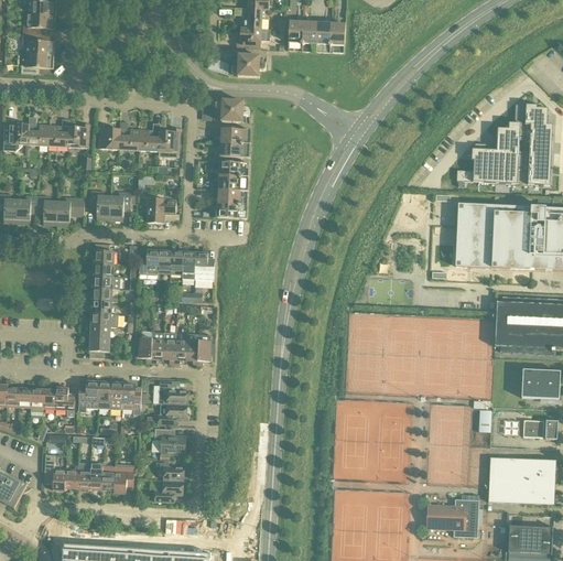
[(28,13),(55,14),(55,0),(42,0),(23,0),(23,1),(28,1),(28,13)]
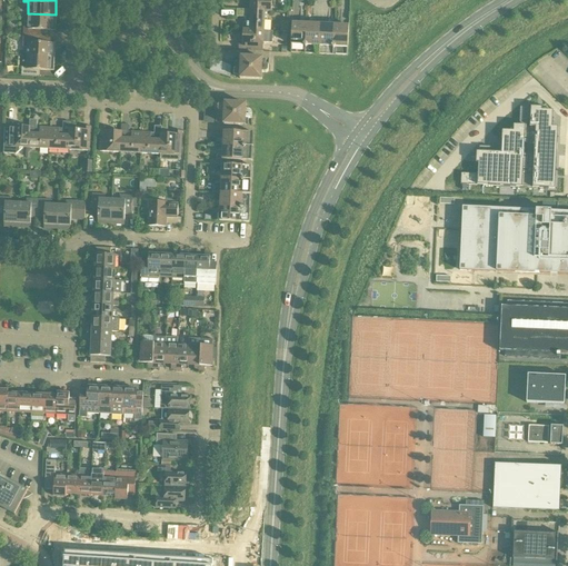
[(263,8),(270,9),(270,0),(250,0),(250,7),(250,8),(263,8)]
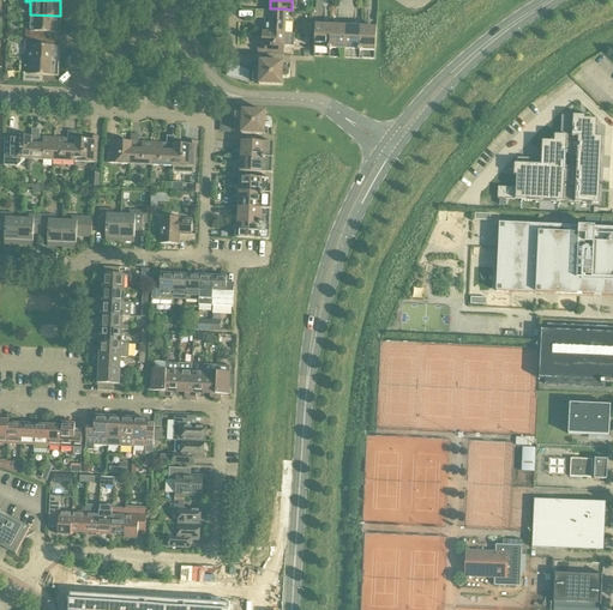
[(254,7),(254,14),(264,16),(264,18),(262,18),(262,29),(283,30),(284,18),(287,19),(288,10),(284,8),(270,8),(270,7),(254,7)]
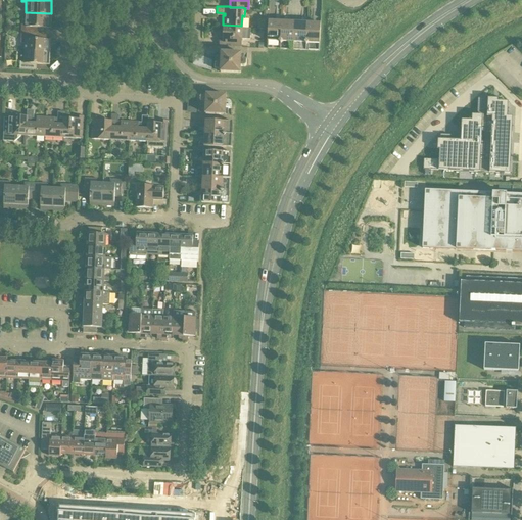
[(20,21),(20,30),(38,31),(38,25),(50,26),(51,13),(26,12),(25,22),(20,21)]
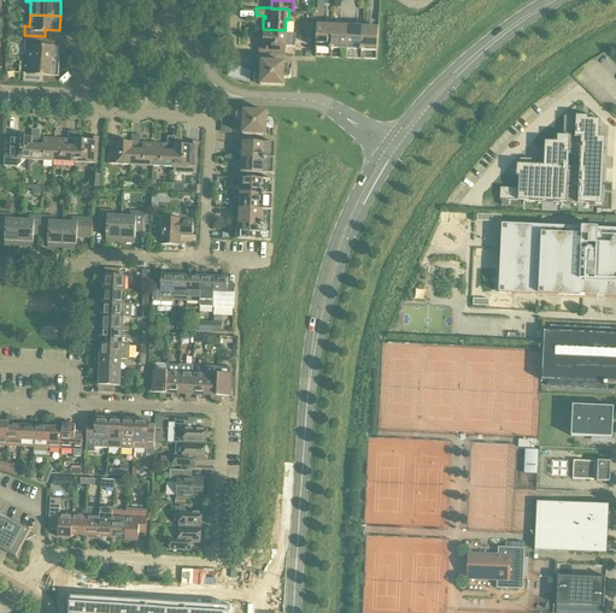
[(330,54),(332,23),(316,22),(315,54),(330,54)]
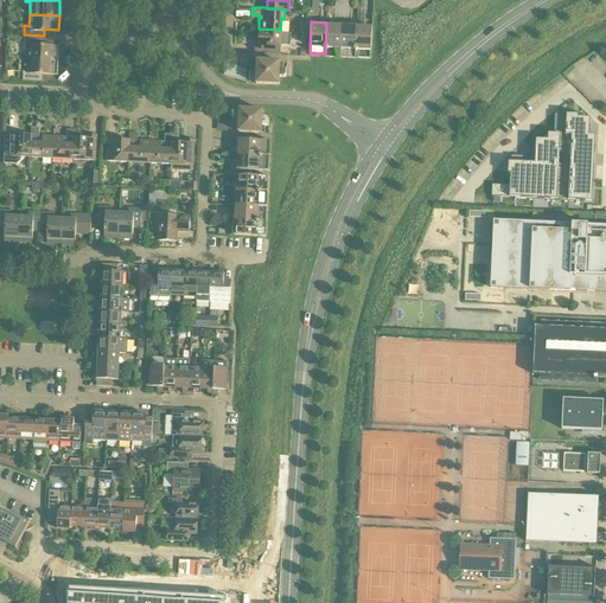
[(326,23),(325,53),(339,55),(342,23),(326,23)]
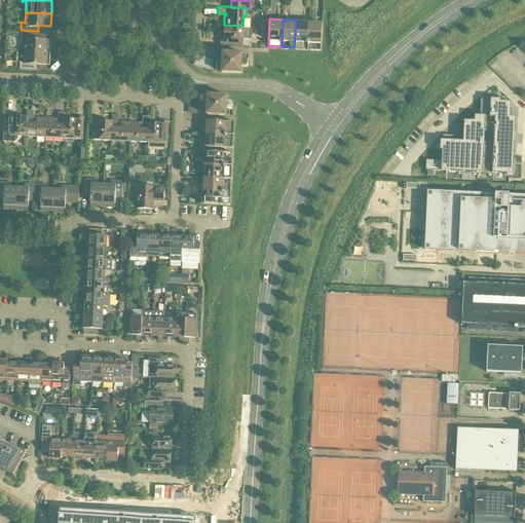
[(308,21),(296,20),(294,47),(307,48),(308,21)]
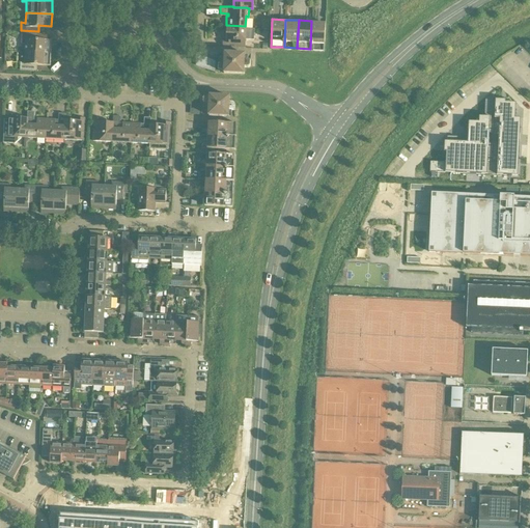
[(311,21),(310,49),(324,49),(325,22),(311,21)]
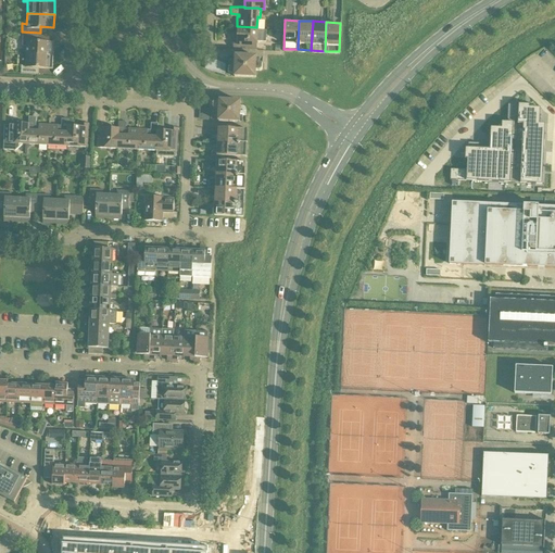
[(232,39),(232,46),(256,47),(256,39),(265,39),(265,28),(256,27),(237,26),(236,39),(232,39)]
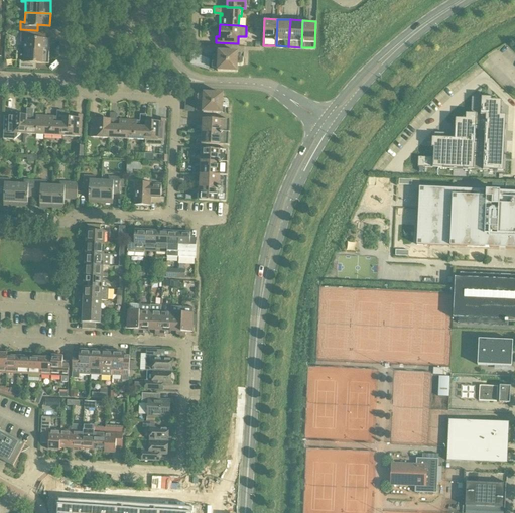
[(37,30),(20,29),(19,40),(24,40),(23,47),(48,49),(49,36),(36,36),(37,30)]
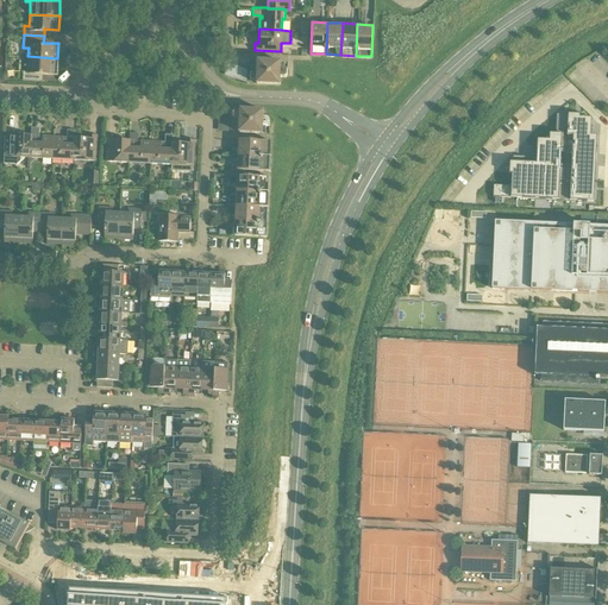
[(57,58),(27,56),(27,69),(22,68),(22,77),(42,79),(42,71),(56,73),(57,58)]
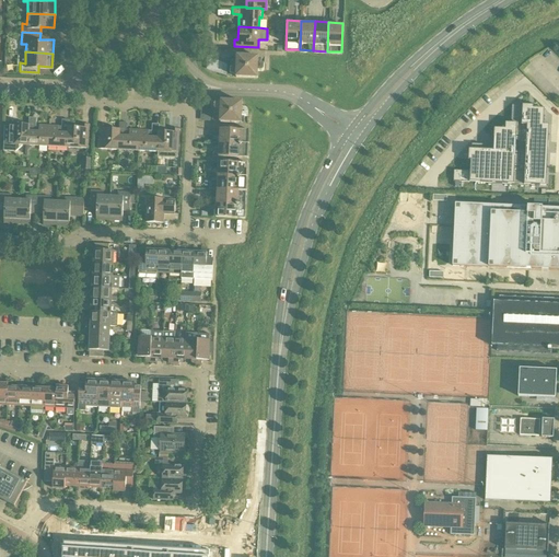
[(236,53),(235,66),(235,74),(256,76),(257,69),(259,69),(260,69),(261,69),(261,68),(263,68),(263,67),(263,66),(264,61),(257,61),(257,54),(236,53)]
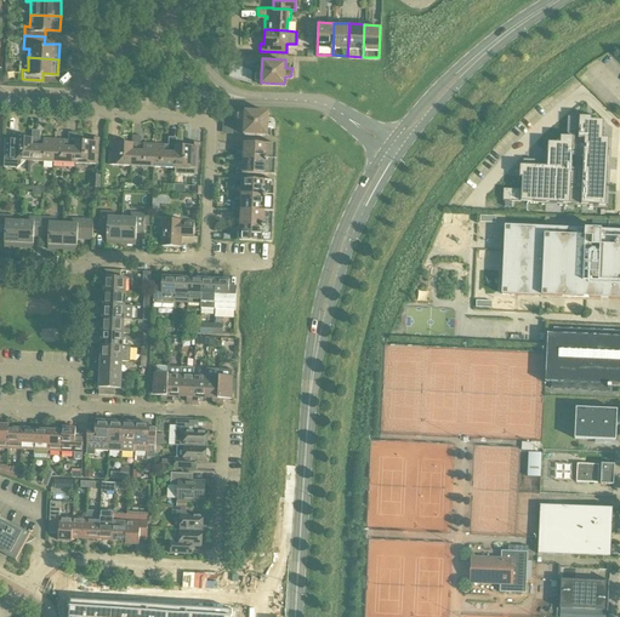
[(233,61),(229,73),(249,79),(252,67),(233,61)]
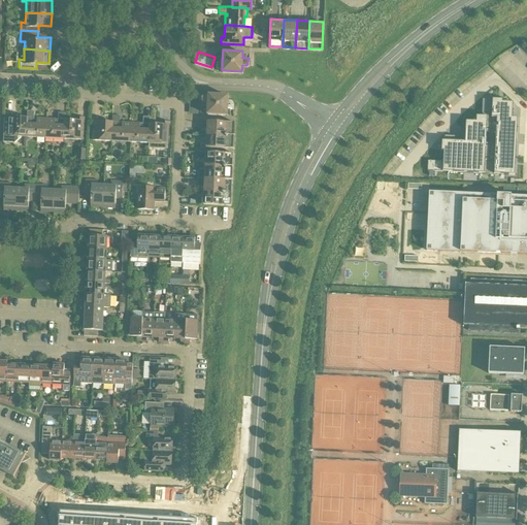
[(466,71),(474,84),(485,76),(476,64),(466,71)]
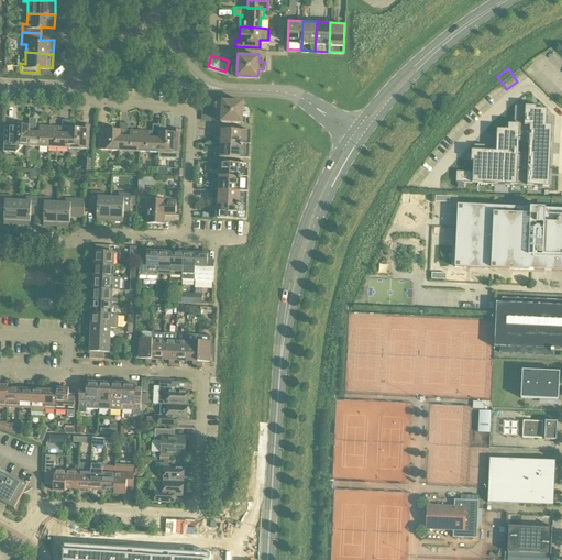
[(221,98),(221,101),(220,120),(242,121),(242,114),(249,114),(249,110),(249,109),(248,108),(248,107),(246,107),(242,107),(243,99),(221,98)]
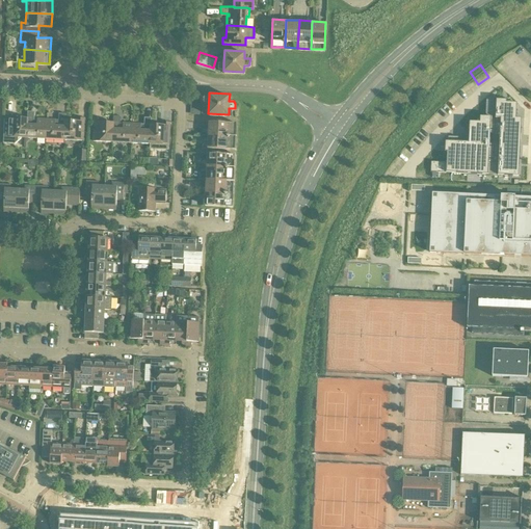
[(430,159),(429,169),(431,169),(435,169),(518,174),(521,116),(515,115),(516,101),(506,101),(506,98),(485,97),(484,114),(479,114),(479,120),(469,120),(468,140),(457,139),(457,134),(447,134),(447,139),(445,139),(444,150),(446,150),(446,160),(430,159)]
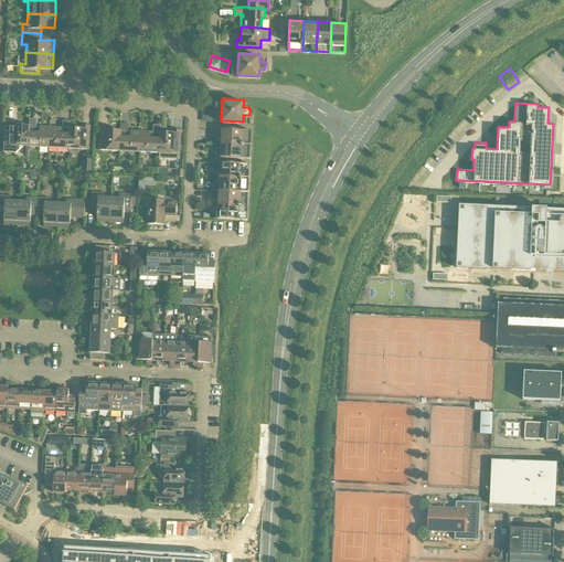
[(29,116),(28,124),(29,124),(28,144),(48,145),(49,124),(39,124),(39,126),(35,126),(35,116),(29,116)]
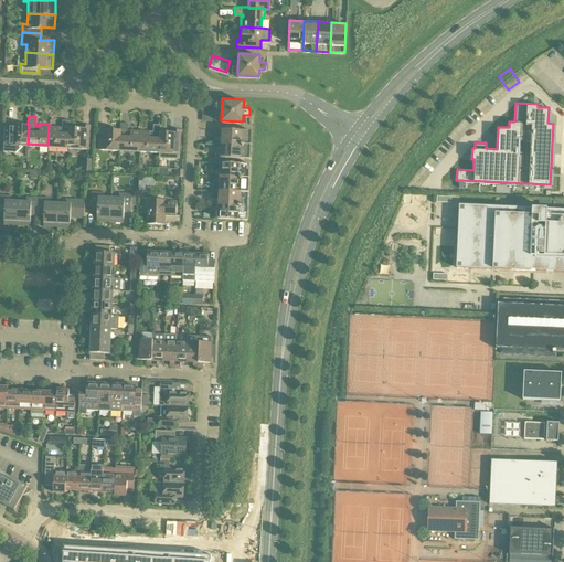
[(49,124),(48,145),(67,146),(68,125),(68,118),(62,118),(61,127),(57,127),(59,125),(49,124)]
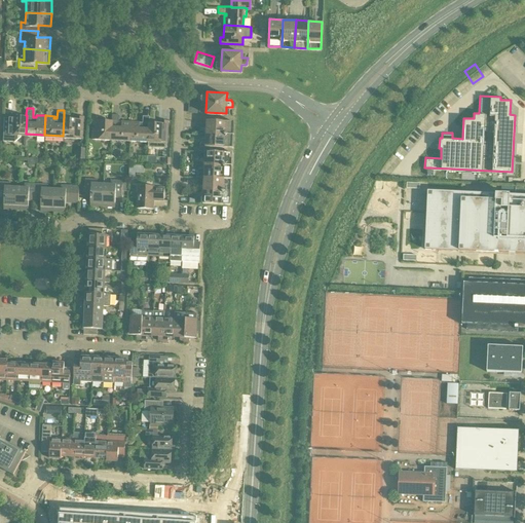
[(8,111),(7,116),(3,116),(2,139),(13,140),(16,137),(16,134),(26,134),(27,115),(26,115),(14,114),(14,111),(8,111)]
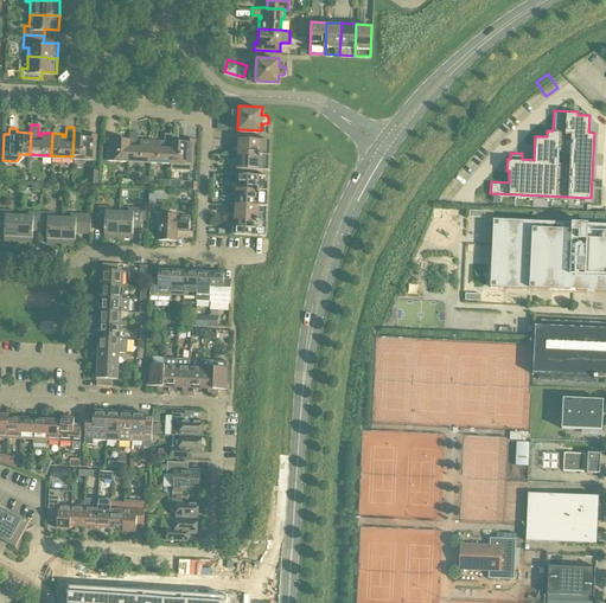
[(128,138),(127,159),(148,160),(150,139),(139,138),(139,140),(135,140),(136,130),(128,129),(128,138)]
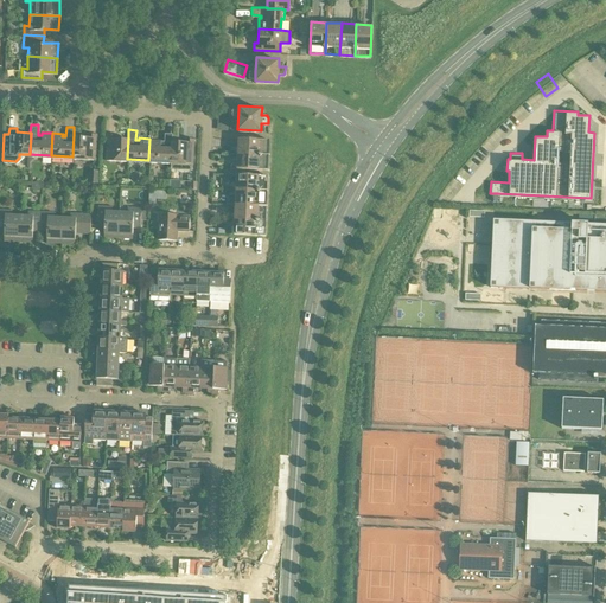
[(74,134),(72,156),(94,158),(95,132),(87,132),(87,135),(74,134)]
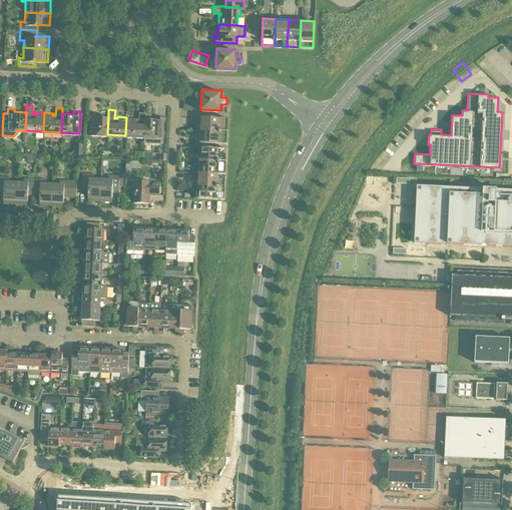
[(135,117),(126,117),(125,135),(143,136),(144,117),(144,111),(138,111),(138,119),(135,119),(135,117)]
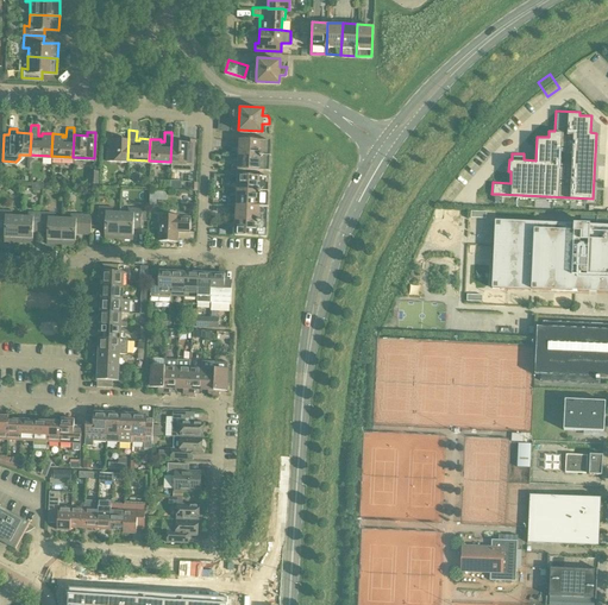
[(129,138),(116,137),(116,133),(107,133),(106,159),(127,159),(129,138)]
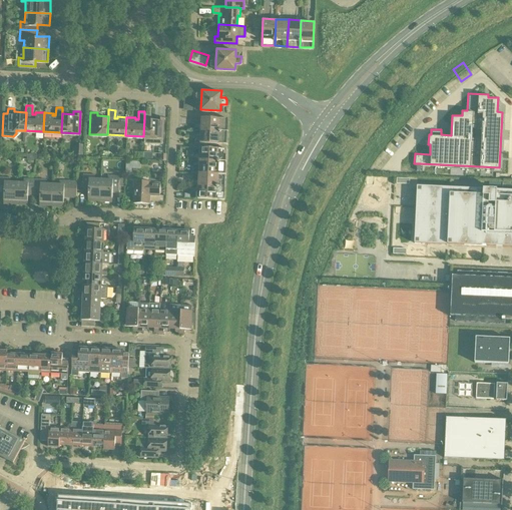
[(143,136),(143,141),(161,142),(163,115),(156,115),(156,118),(144,117),(143,136)]
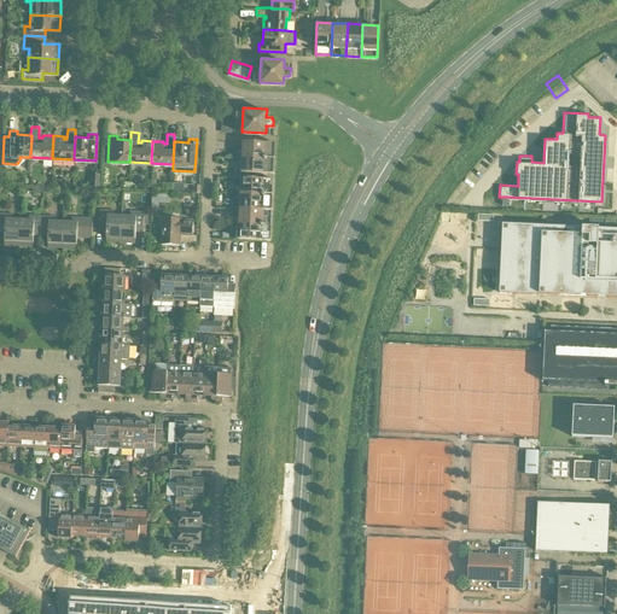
[(242,139),(242,155),(273,156),(274,140),(242,139)]
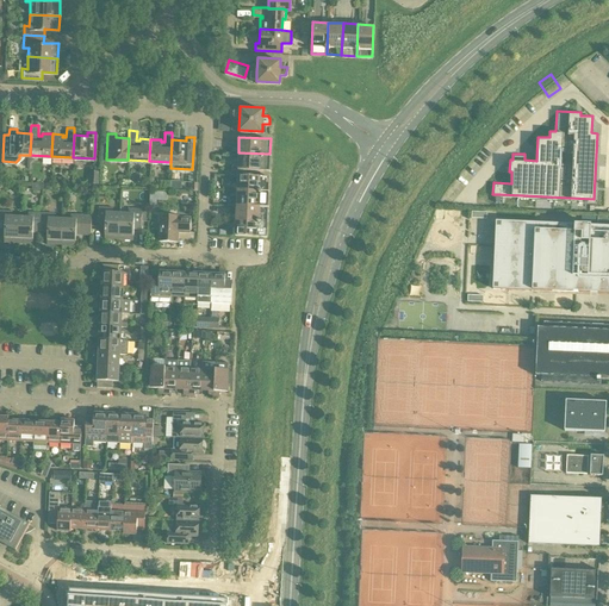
[(269,154),(238,152),(237,168),(269,169),(269,154)]
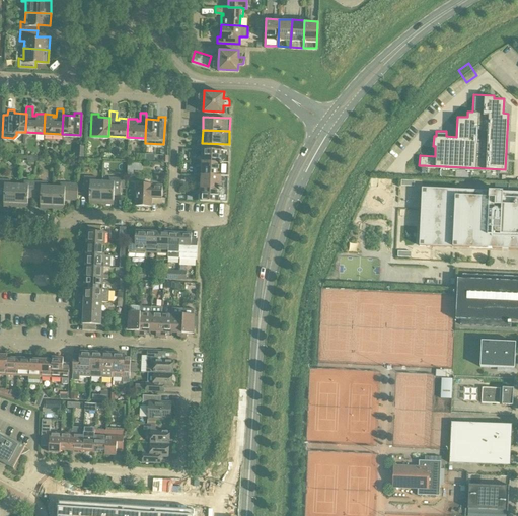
[(76,144),(75,153),(83,153),(84,144),(76,144)]
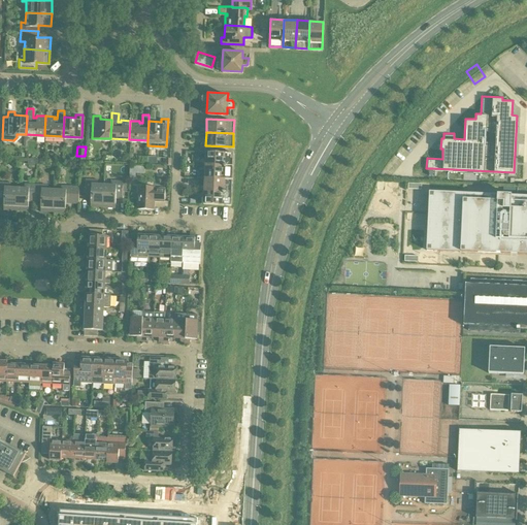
[(205,150),(204,163),(232,165),(232,151),(205,150)]
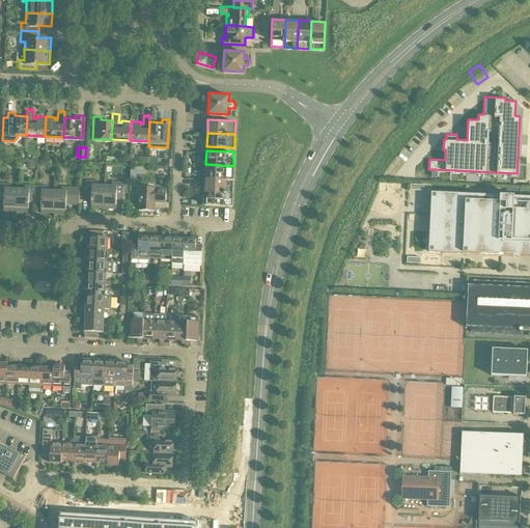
[(205,164),(205,177),(232,178),(233,166),(205,164)]
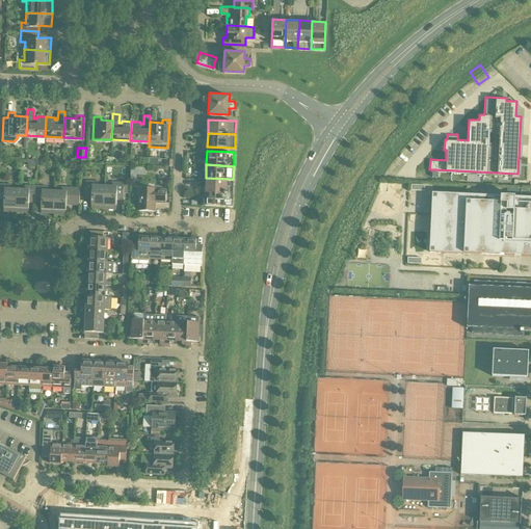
[(206,178),(205,190),(233,192),(233,179),(206,178)]
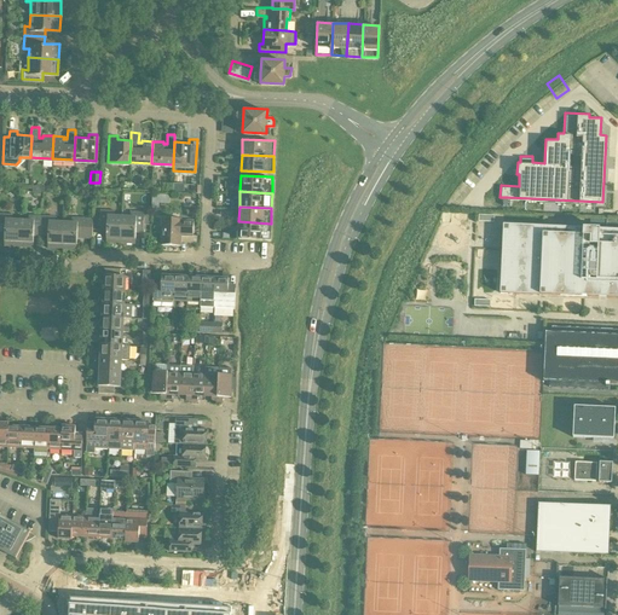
[(120,241),(121,215),(113,214),(113,209),(99,208),(98,227),(105,228),(105,239),(120,241)]
